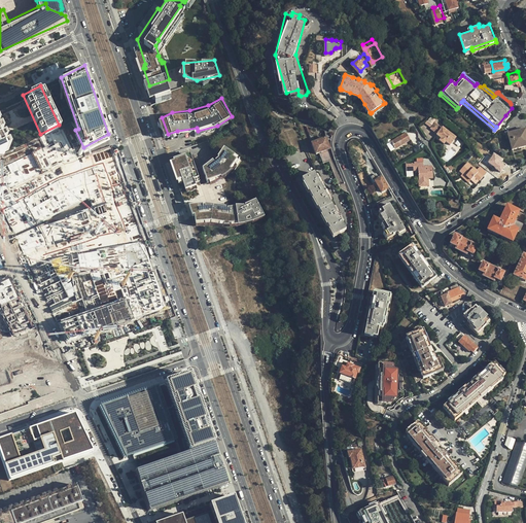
[(383,104),(372,112),(374,114),(385,106),(383,104)]
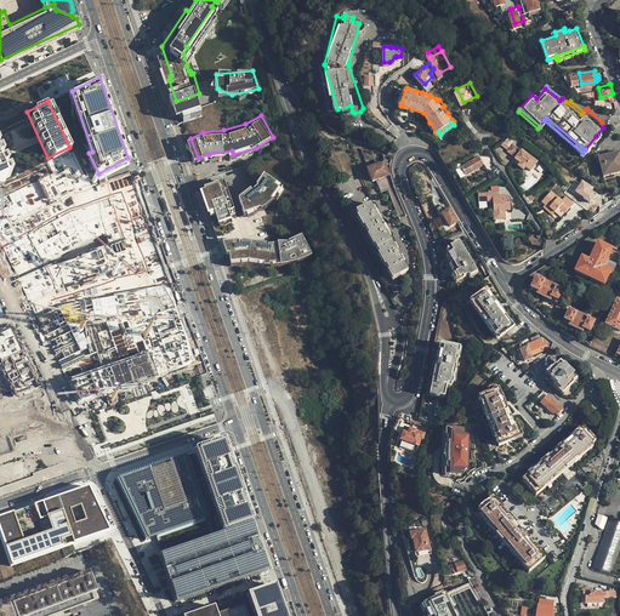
[(516,154),(521,159),(525,163),(530,166),(538,158),(523,146),(522,147),(513,140),(507,146),(516,153),(516,154)]
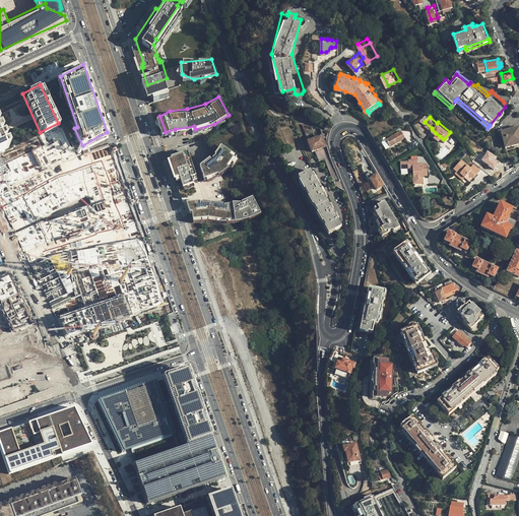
[(508,126),(502,127),(507,143),(518,138),(518,129),(516,122),(511,124),(510,121),(507,123),(508,126)]
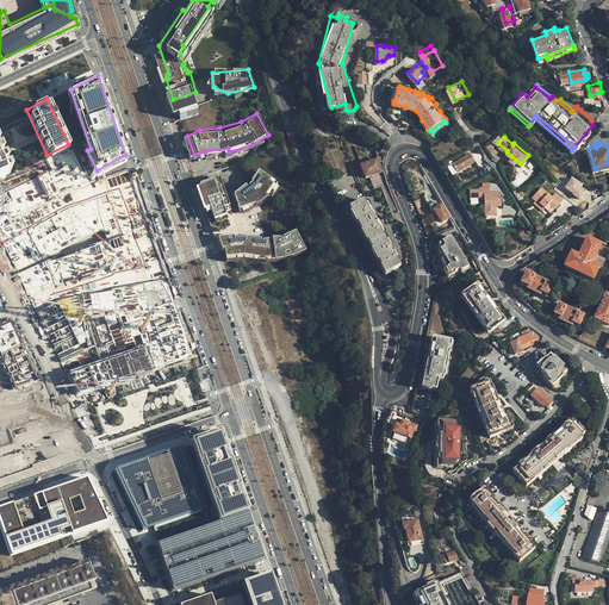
[(595,168),(589,149),(585,150),(591,169),(595,168)]
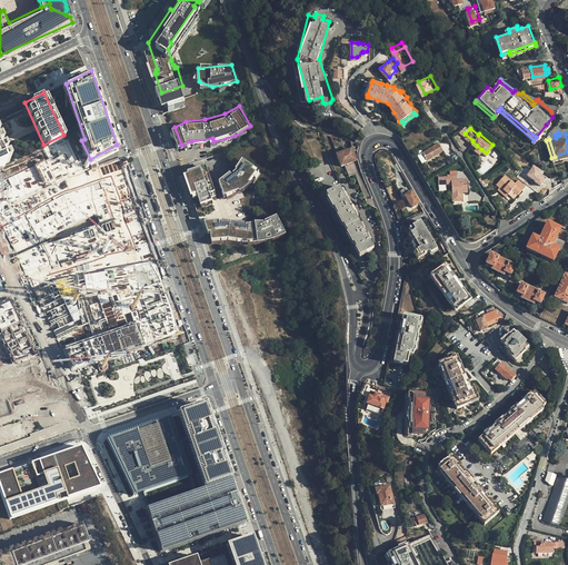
[(0,140),(0,165),(10,160),(0,140)]
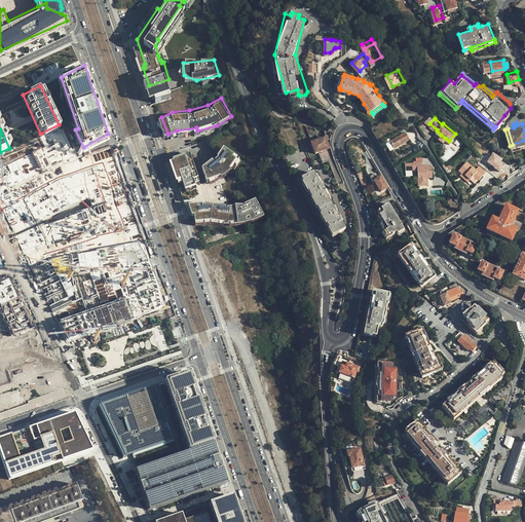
[(406,129),(391,139),(396,145),(410,137),(406,129)]
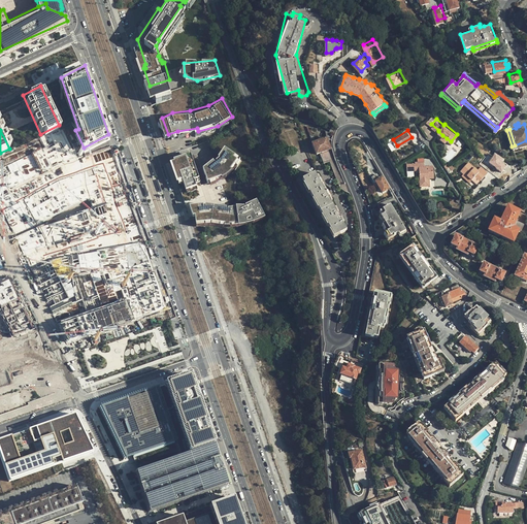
[(332,145),(329,137),(327,134),(314,139),(318,151),(331,145),(332,145)]
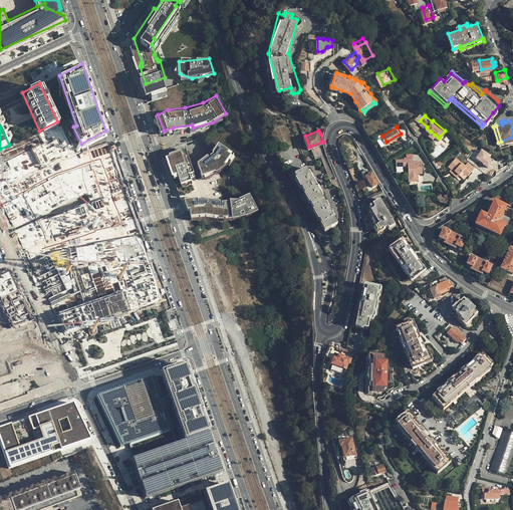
[(221,171),(226,166),(233,155),(220,145),(198,164),(203,177),(205,176),(220,171),(220,172),(221,171)]
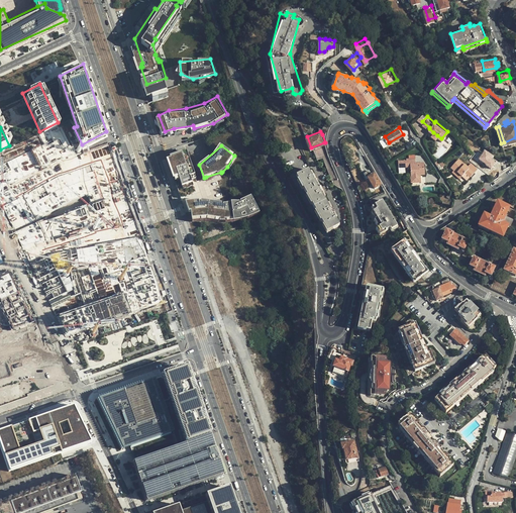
[(488,162),(494,152),(492,151),(492,152),(486,148),(481,157),(488,162)]
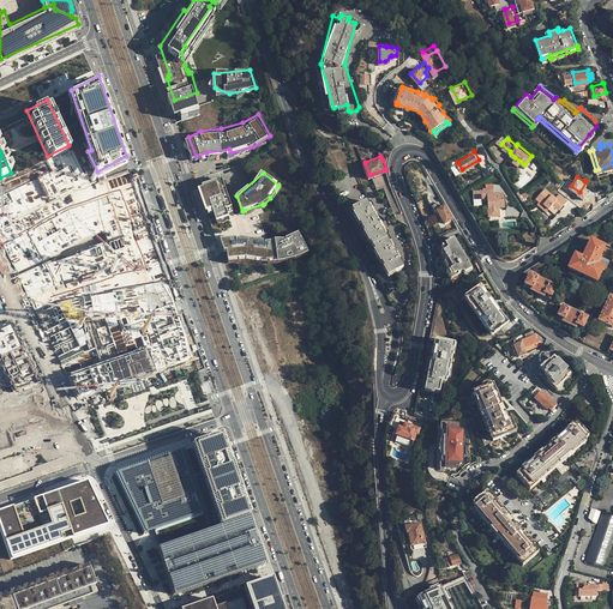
[(202,190),(217,234),(234,228),(228,212),(227,209),(233,206),(229,196),(224,181),(202,190)]
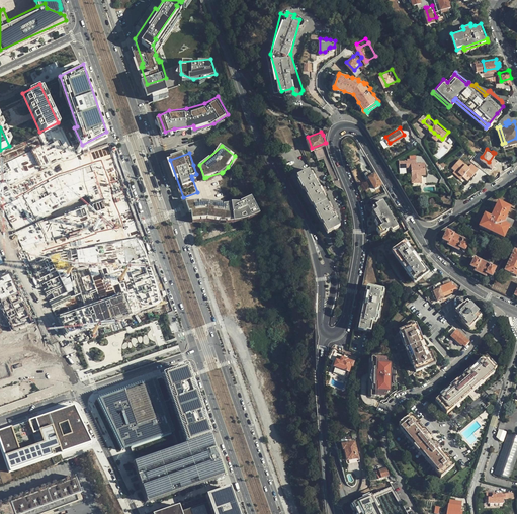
[(237,158),(235,156),(228,167),(229,168),(237,158)]
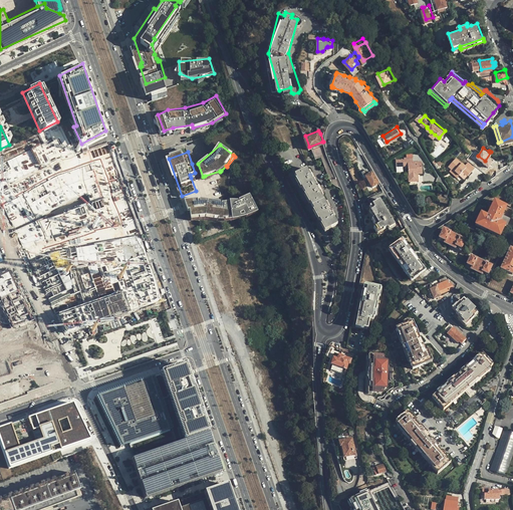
[(423,170),(423,159),(414,160),(414,155),(405,156),(406,157),(397,158),(397,164),(410,164),(411,178),(422,177),(421,170),(423,170)]
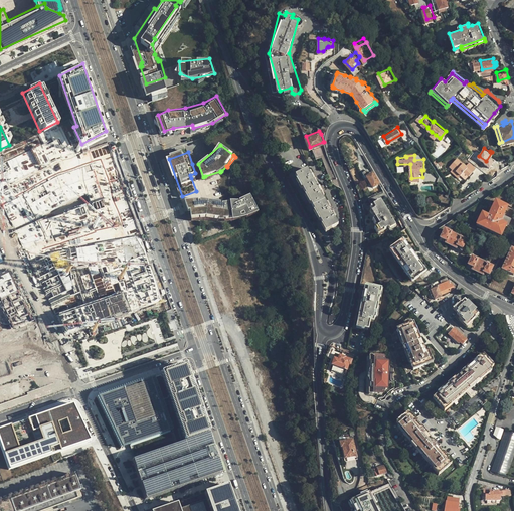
[(450,163),(453,166),(456,169),(457,168),(460,172),(462,170),(464,169),(469,173),(472,169),(457,155),(450,163)]
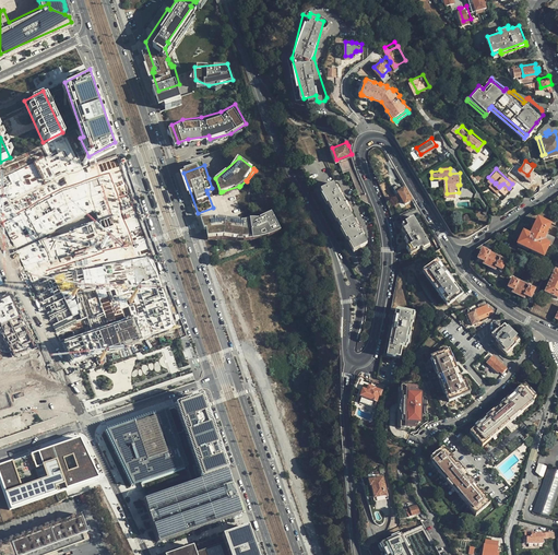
[(404,185),(400,178),(399,179),(400,180),(395,184),(395,186),(398,189),(399,189),(406,200),(413,196),(406,184),(405,184),(404,185)]
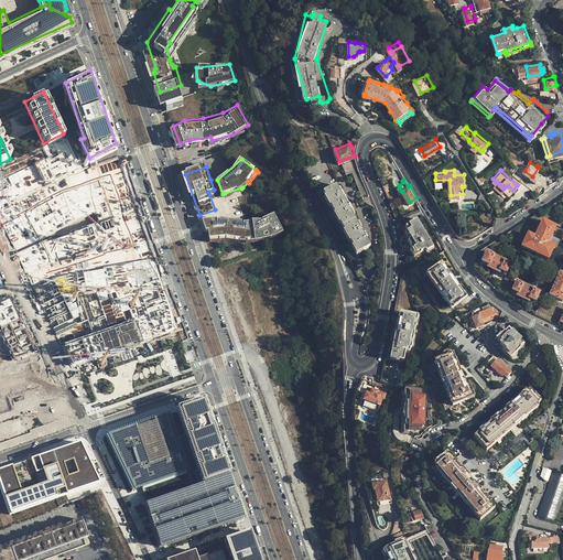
[(371,241),(337,182),(323,190),(357,250),(364,247),(366,252),(371,250),(371,241)]
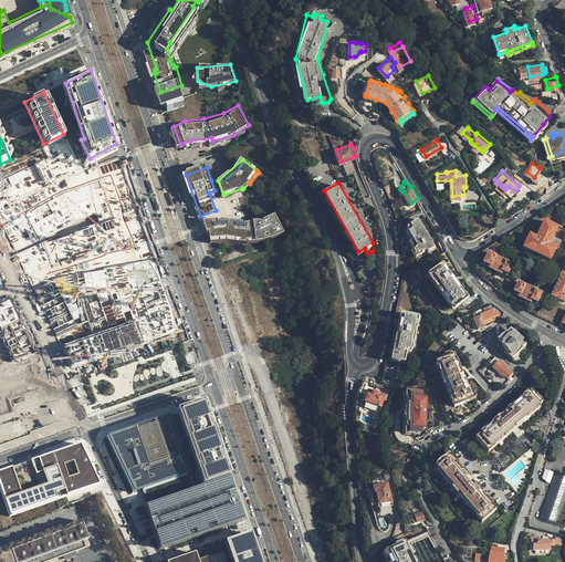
[(501,186),(498,183),(495,185),(504,191),(505,189),(502,185),(501,186)]
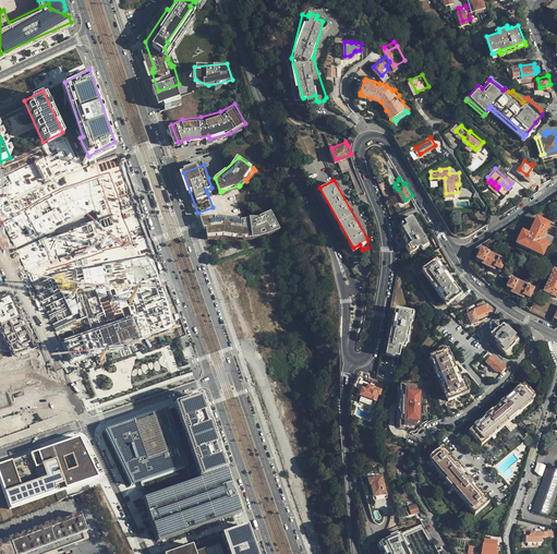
[(239,185),(222,191),(223,195),(228,193),(233,190),(238,187),(239,185)]
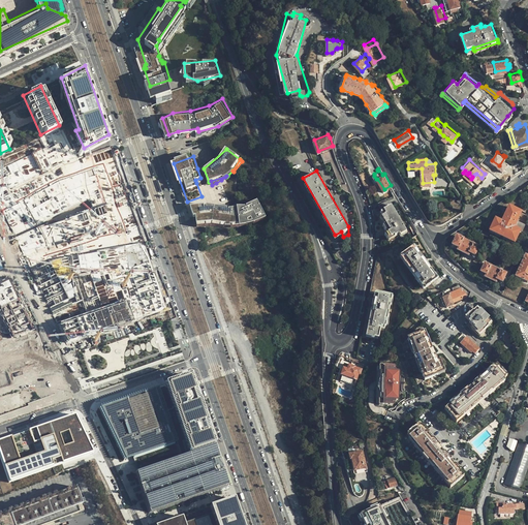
[(8,189),(0,192),(0,195),(2,202),(16,195),(11,187),(8,189)]
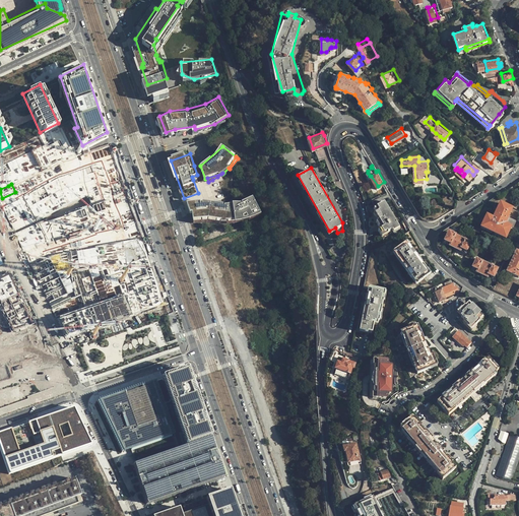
[(190,211),(192,211),(195,218),(196,217),(198,217),(201,216),(204,216),(207,215),(209,215),(212,215),(220,217),(225,219),(235,219),(241,218),(246,217),(249,216),(252,215),(256,213),(261,210),(254,195),(243,200),(244,203),(242,203),(242,202),(235,202),(235,203),(225,203),(226,205),(224,204),(224,203),(202,200),(203,202),(201,202),(201,200),(189,202),(189,204),(188,204),(190,211)]
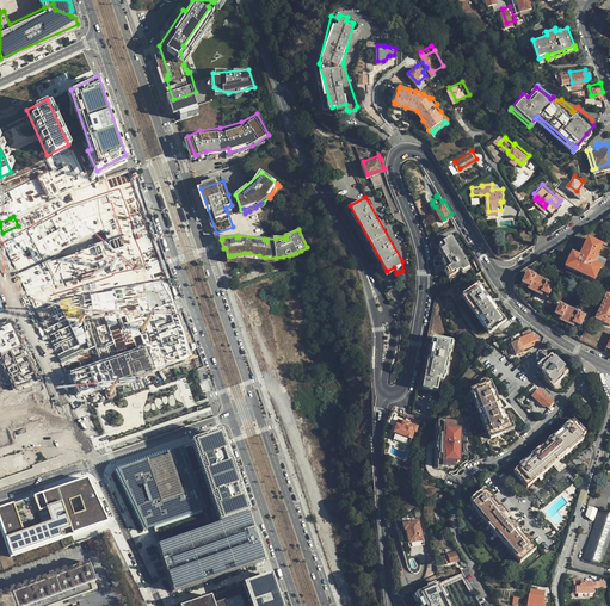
[(454,280),(455,280),(474,270),(473,269),(451,234),(439,241),(442,246),(441,247),(445,255),(442,258),(448,265),(445,267),(454,280)]
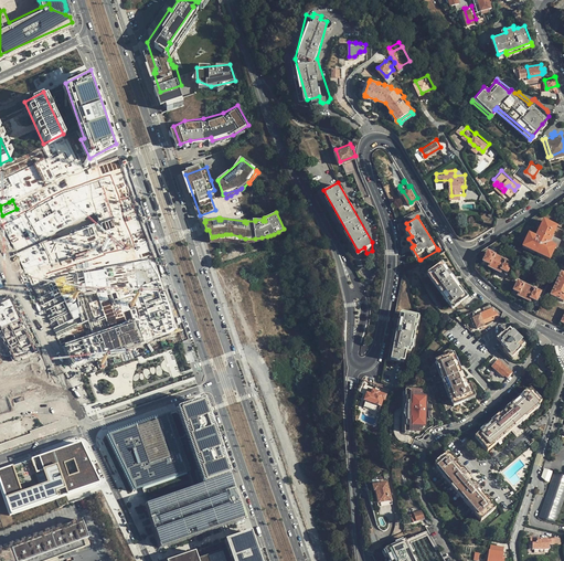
[(557,244),(561,236),(552,232),(556,223),(544,217),(535,234),(528,230),(522,243),(550,255),(556,244),(557,244)]
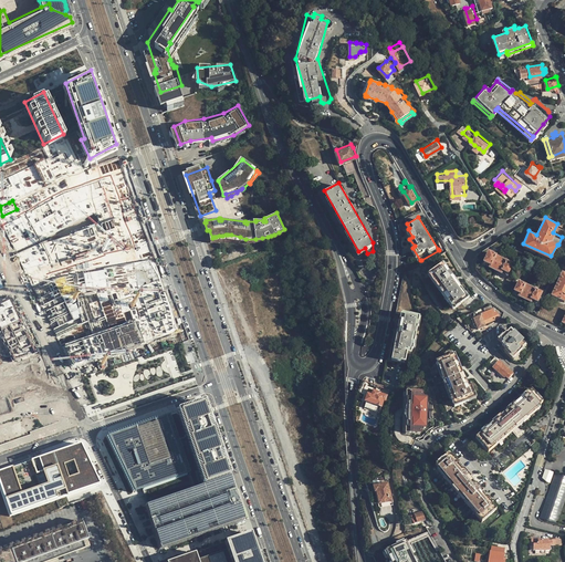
[(213,237),(212,238),(212,241),(218,239),(222,238),(230,237),(233,238),(241,239),(247,241),(258,241),(265,240),(274,237),(279,235),(284,231),(284,229),(279,232),(274,235),(271,236),(268,237),(262,238),(255,239),(246,239),(240,237),(231,235),(228,235),(226,235),(222,236),(219,236),(216,237),(213,237)]
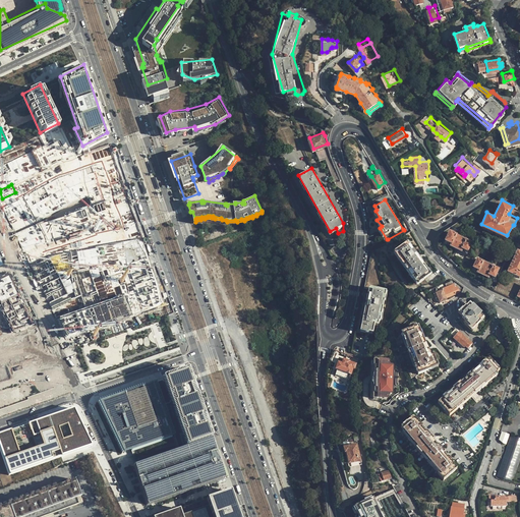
[(45,228),(17,221),(22,257),(27,259),(60,254),(60,257),(64,256),(63,254),(64,251),(69,251),(69,249),(69,243),(57,240),(55,240),(54,235),(36,230),(45,228)]
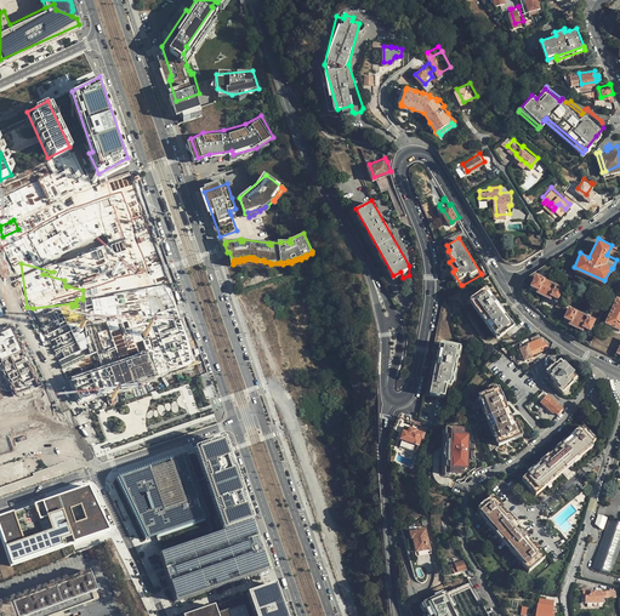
[(557,283),(536,273),(532,284),(538,287),(536,290),(545,294),(550,296),(551,294),(557,296),(561,286),(556,284),(557,283)]
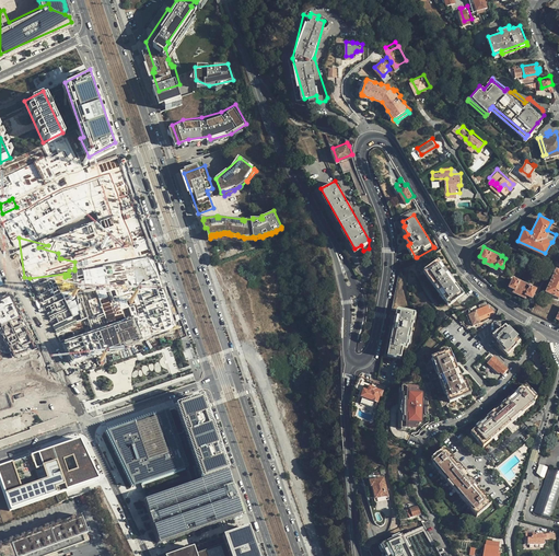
[(463,291),(439,258),(426,267),(434,279),(451,300),(463,291)]
